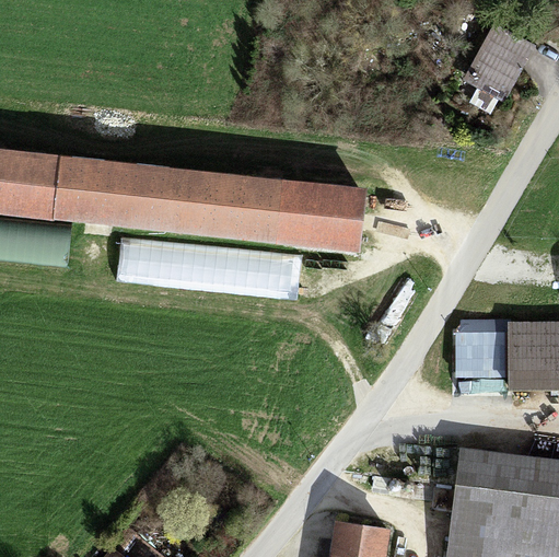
[(487,36),(463,84),(498,102),(522,54),(487,36)]
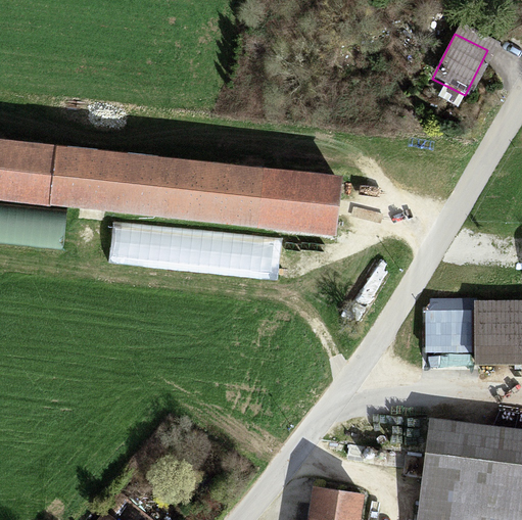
[(331,175),(0,138),(0,193),(325,229),(331,175)]
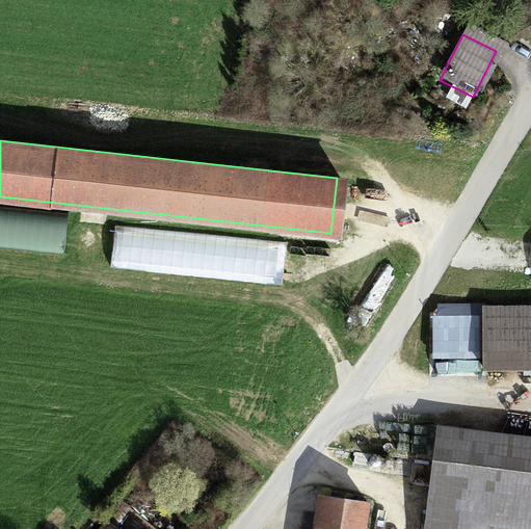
[(482,377),(530,376),(530,309),(481,310),(482,377)]
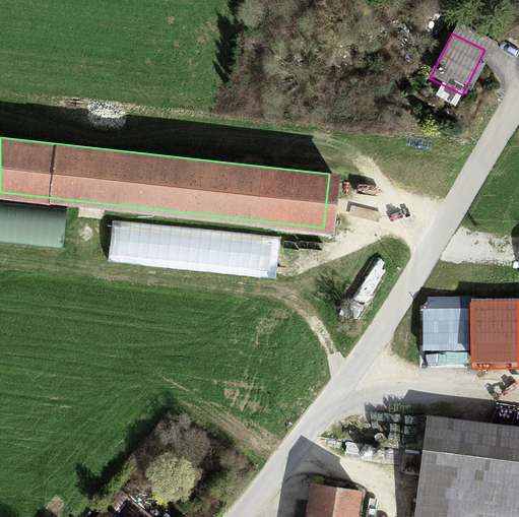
[(518,516),(518,432),(426,421),(413,516),(518,516)]
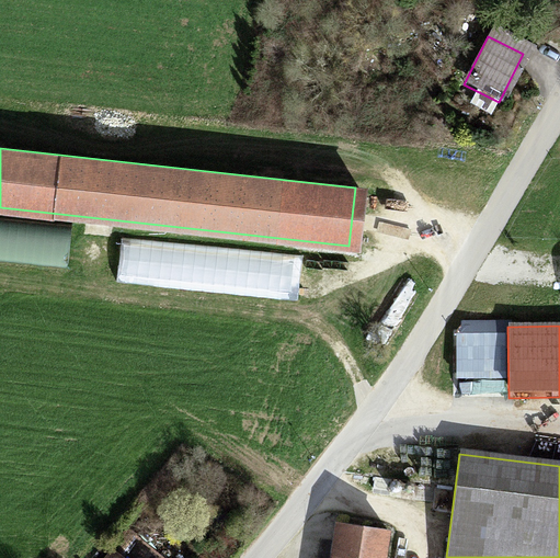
[(335,527),(331,557),(384,557),(387,535),(335,527)]
